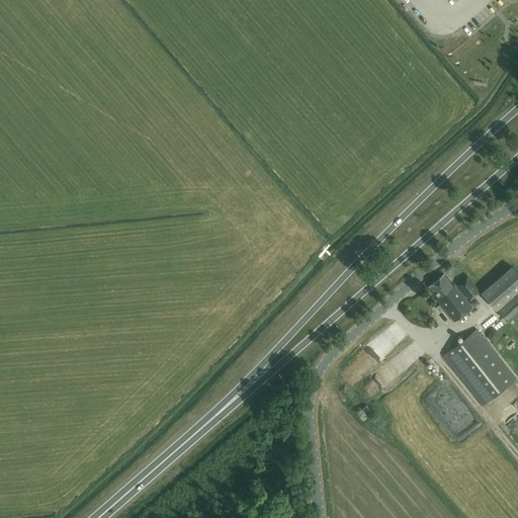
[(419,7),(415,12),(430,24),(434,19),(419,7)]
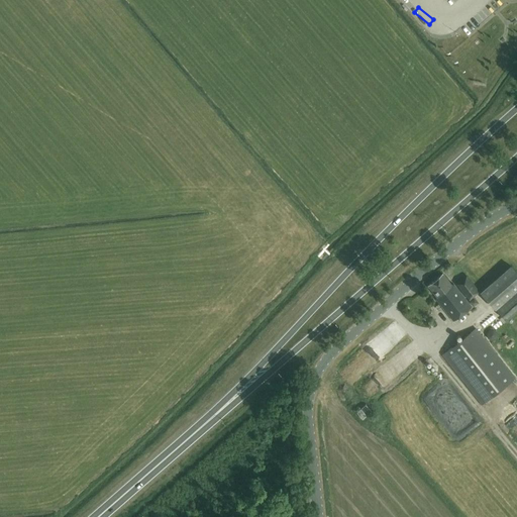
[(516,273),(511,266),(481,293),(494,308),(516,287),(516,273)]
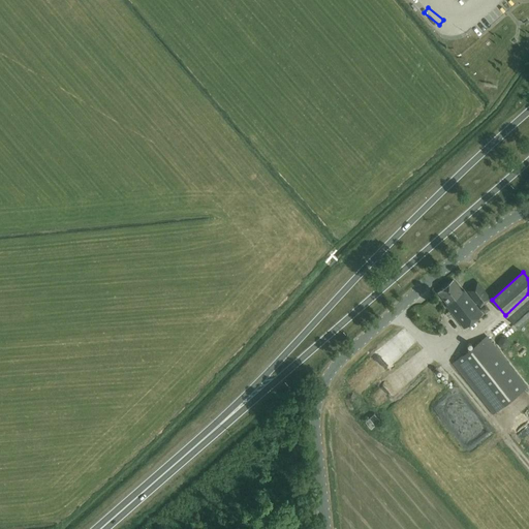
[(454,280),(445,286),(438,292),(447,305),(445,306),(463,328),(472,320),(481,313),(464,290),(463,291),(454,280)]
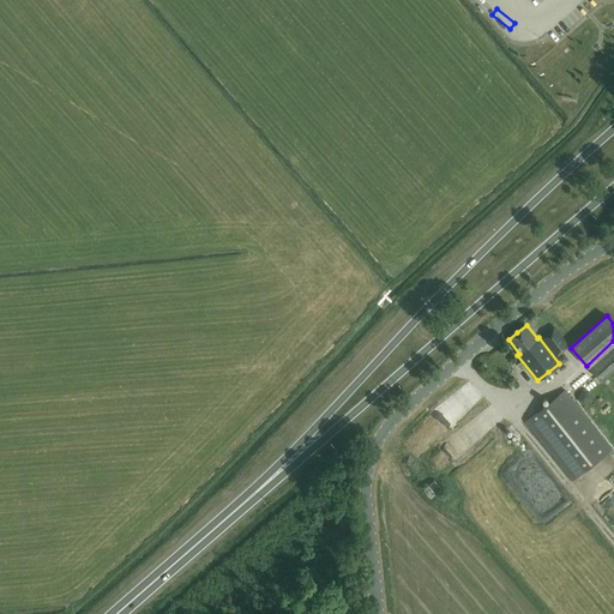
[(569,345),(553,325),(540,335),(557,355),(569,345)]
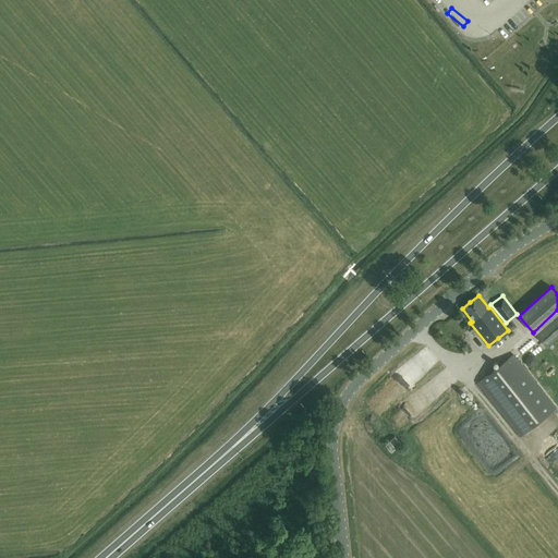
[(547,348),(557,337),(557,313),(534,334),(547,348)]
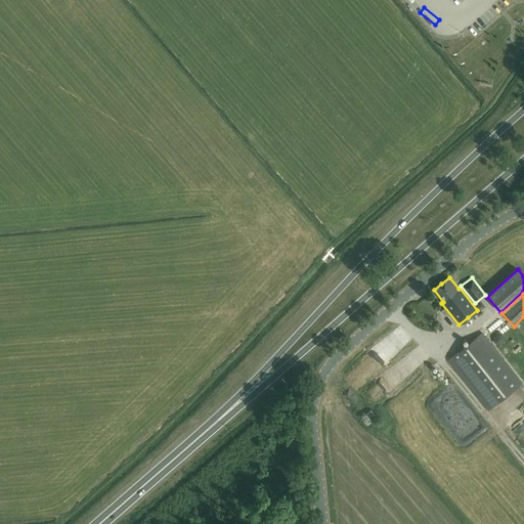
[(492,321),(497,328),(505,322),(500,316),(492,321)]
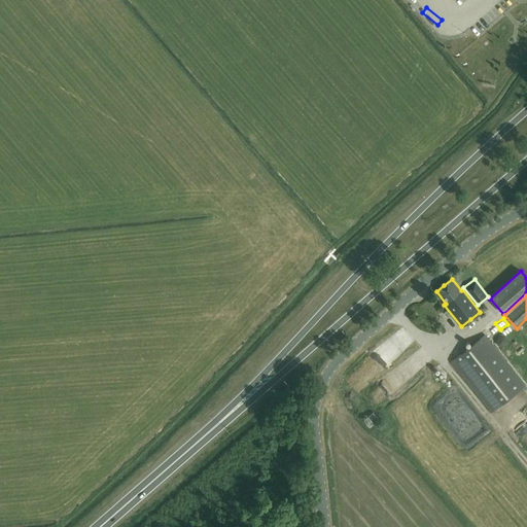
[(396,335),(410,347),(417,339),(405,327),(396,335)]
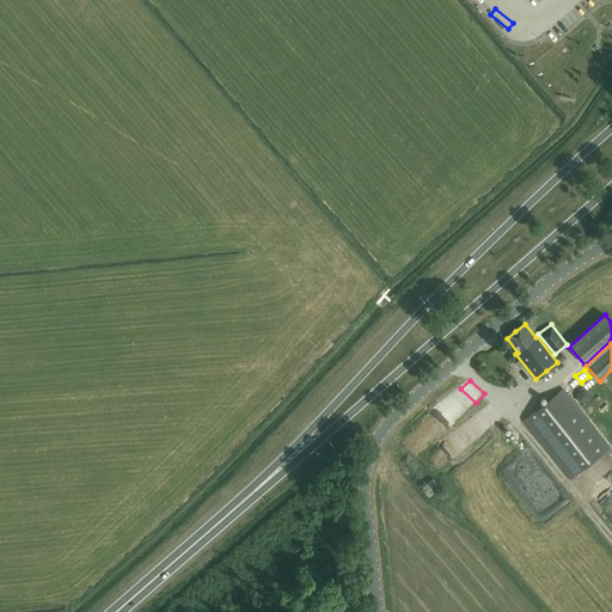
[(570,479),(610,448),(563,389),(524,420),(570,479)]
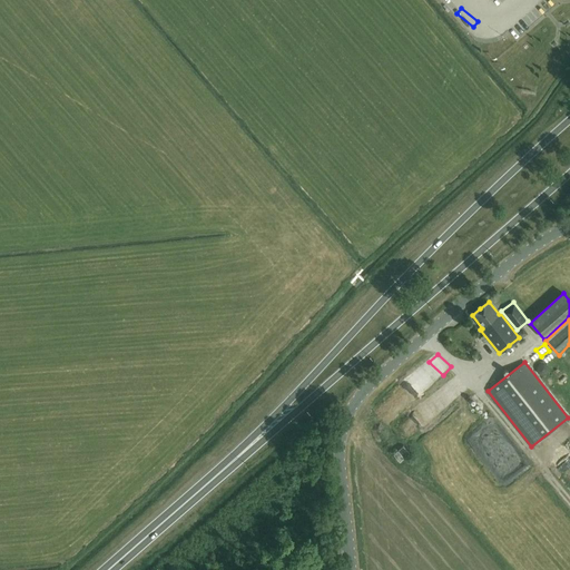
[(439,371),(413,380),(419,393),(435,387),(432,380),(441,377),(439,371)]
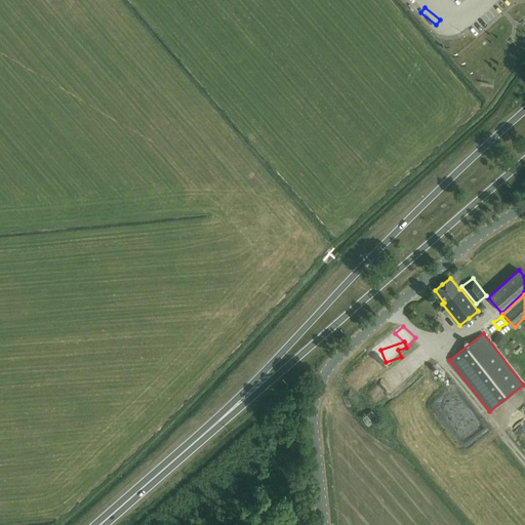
[(397,370),(402,378),(419,368),(414,360),(397,370)]
